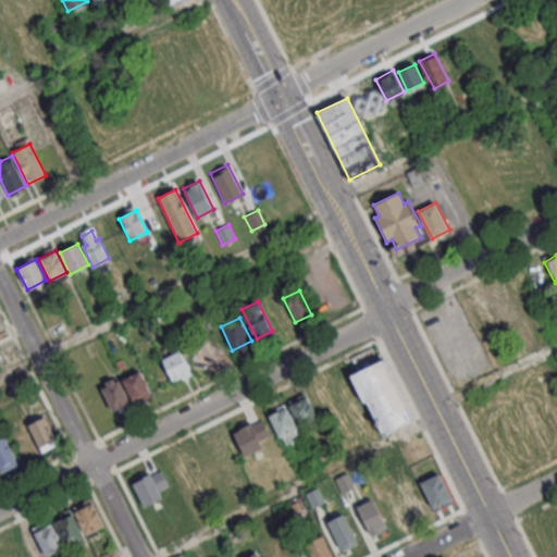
[(211,363),(201,342),(183,350),(193,371),(211,363)]
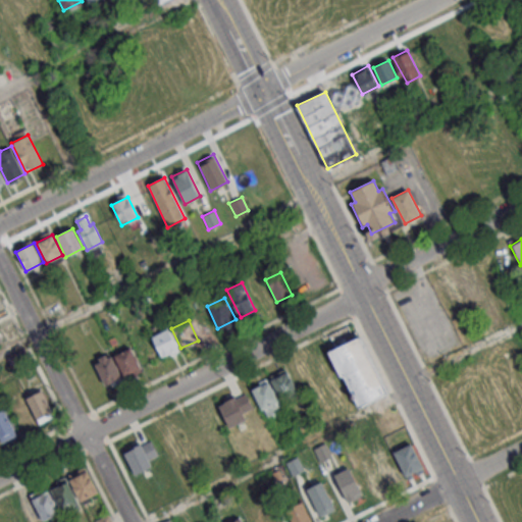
[(151,335),(168,327),(178,349),(162,358),(151,335)]
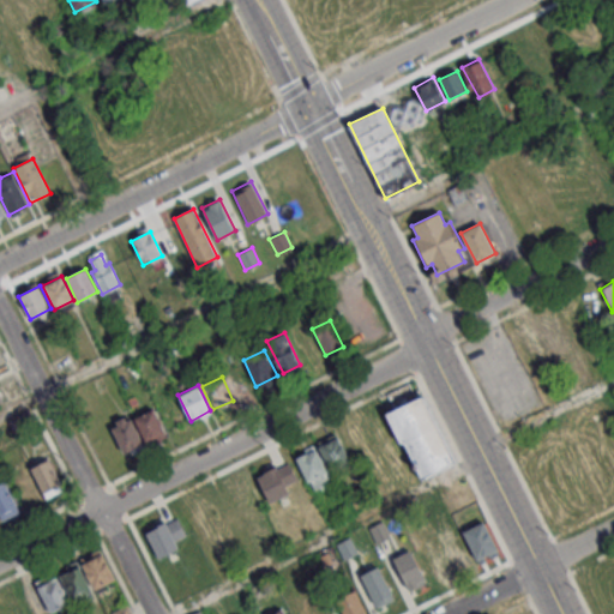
[(386,413),(422,395),(456,462),(419,480),(386,413)]
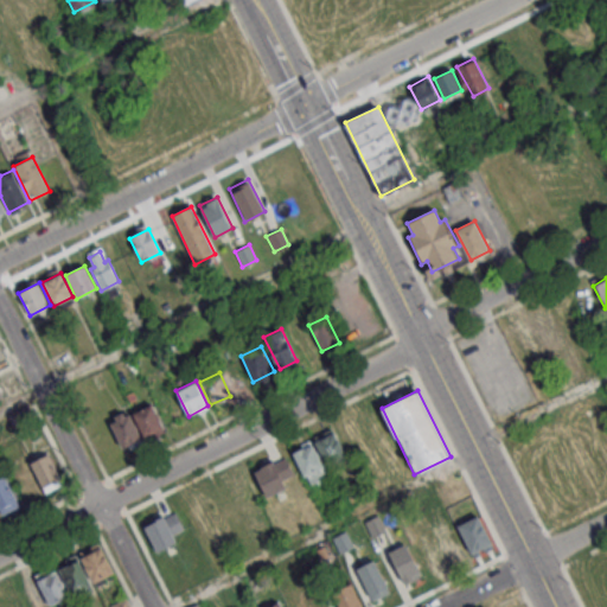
[(151,403),(164,428),(146,438),(133,413),(151,403)]
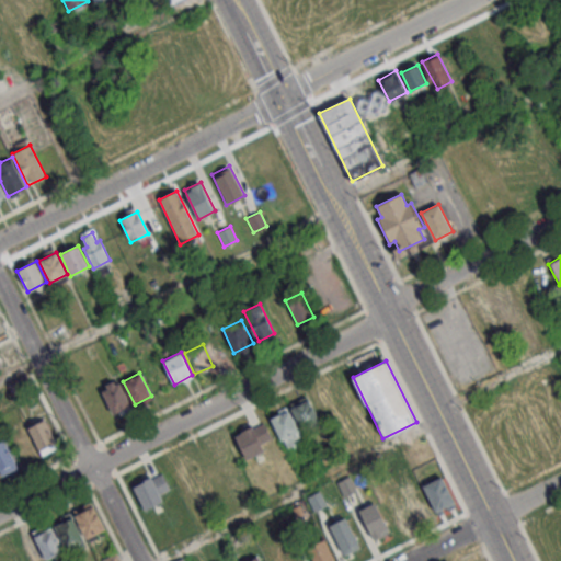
[(102,390),(121,381),(132,404),(113,414),(102,390)]
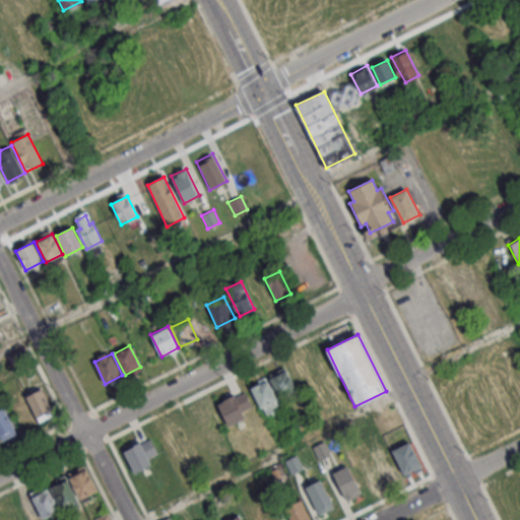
[(269,378),(286,369),(297,389),(279,398),(269,378)]
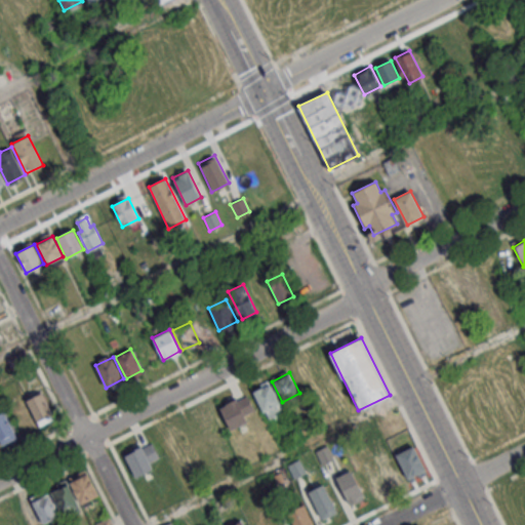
[(253,391),(270,382),(280,403),(263,411),(253,391)]
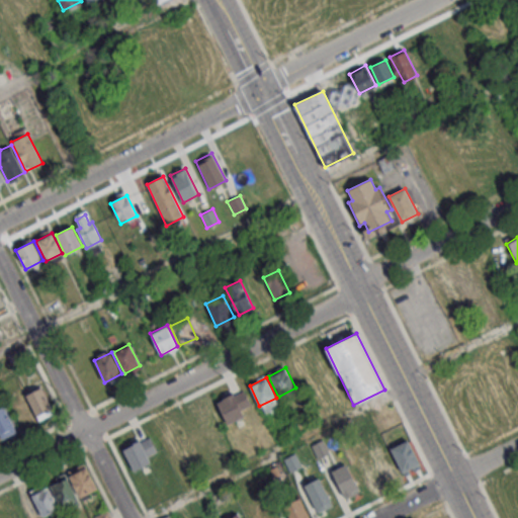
[(24,395),(40,385),(54,411),(37,419),(24,395)]
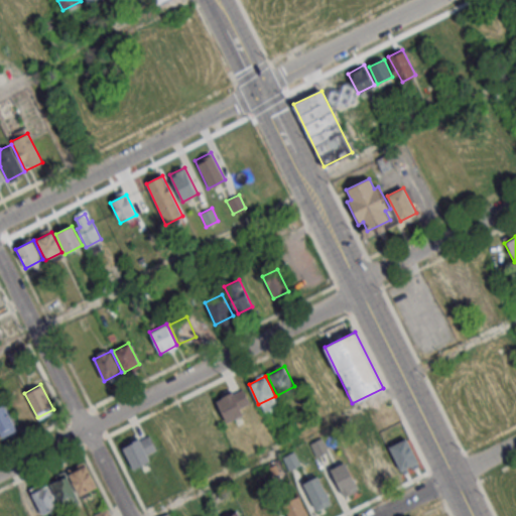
[(217,400),(233,392),(233,393),(243,389),(250,403),(241,408),(244,414),(227,422),(217,400)]
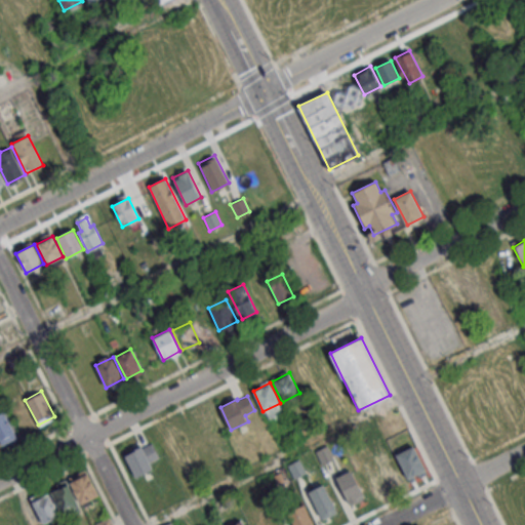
[(0,410),(3,409),(16,438),(1,445),(0,442),(0,410)]
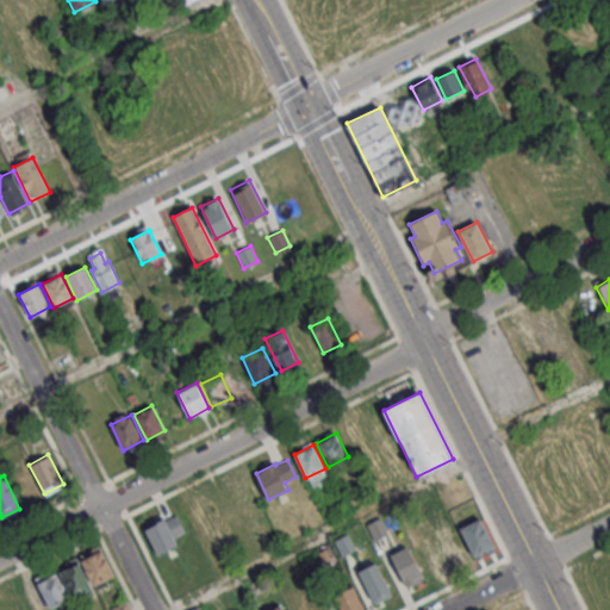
[(144,529),(163,520),(165,521),(176,515),(185,533),(173,539),(176,545),(156,554),(144,529)]
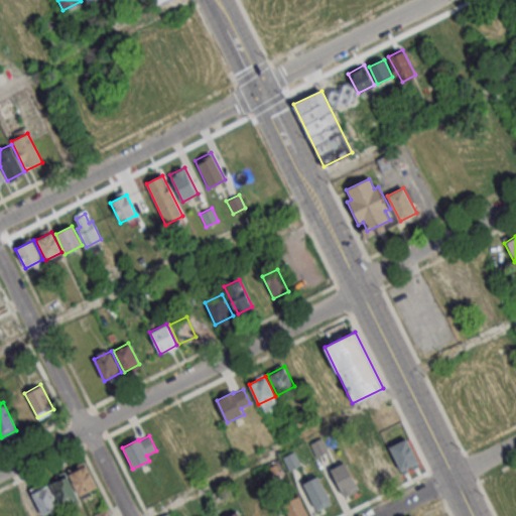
[(310,442),(321,437),(328,450),(317,456),(310,442)]
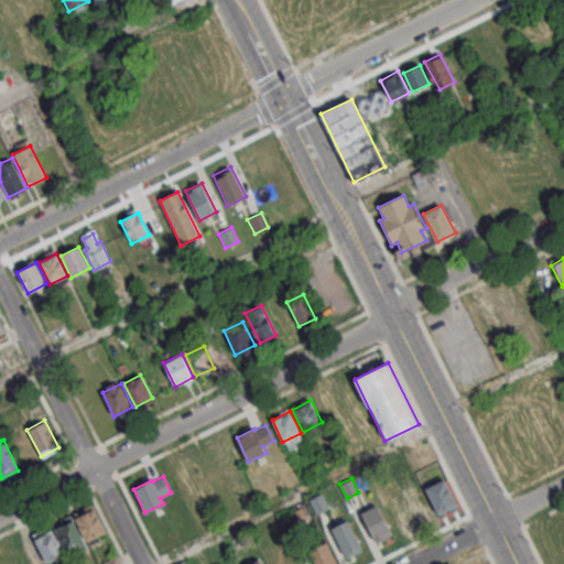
[(425,488),(444,479),(456,503),(437,513),(425,488)]
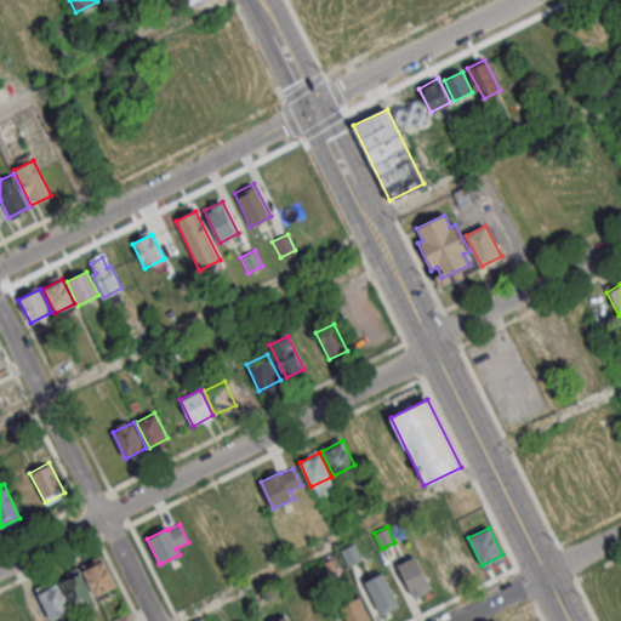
[(442,542),(462,531),(480,568),(459,579),(442,542)]
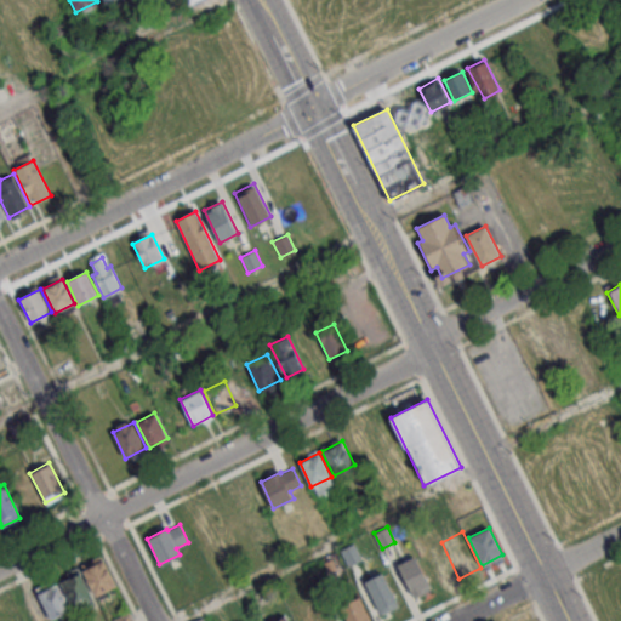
[(341,551),(354,545),(360,558),(347,564),(341,551)]
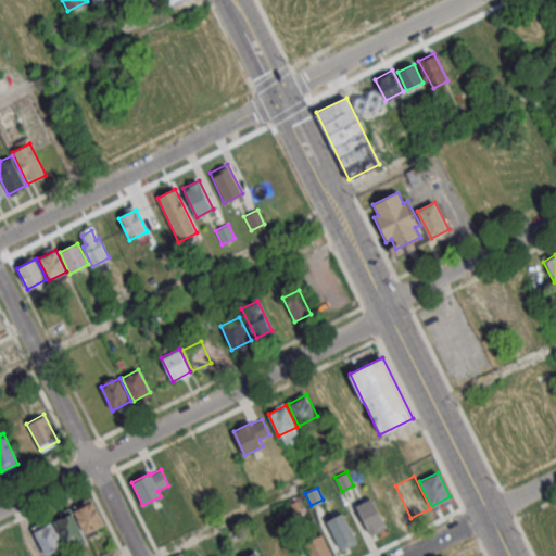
[(355,505),(371,497),(387,527),(369,534),(355,505)]
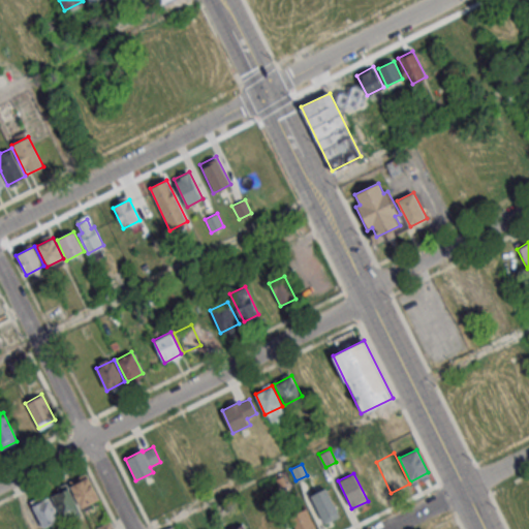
[(275,478),(282,475),(287,484),(279,488),(275,478)]
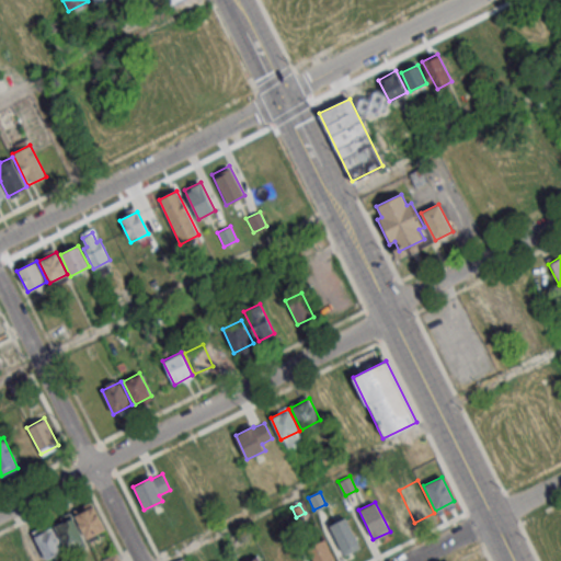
[(94,507),(105,528),(86,538),(75,517),(94,507)]
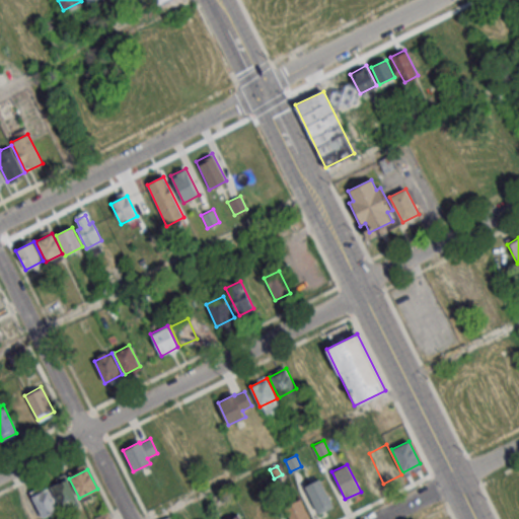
[(67,478),(78,500),(61,508),(51,488),(67,478)]
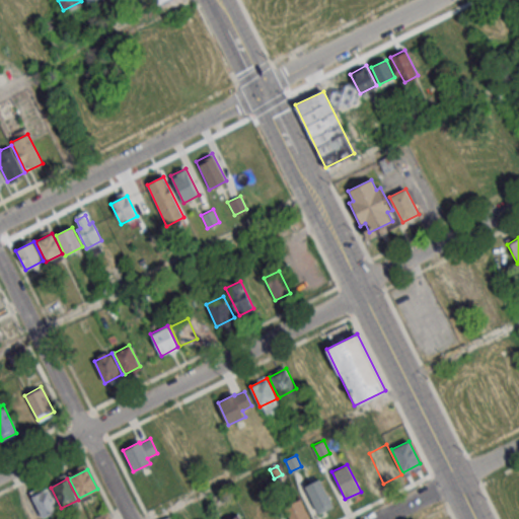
[(305,486),(320,478),(332,504),(317,511),(305,486)]
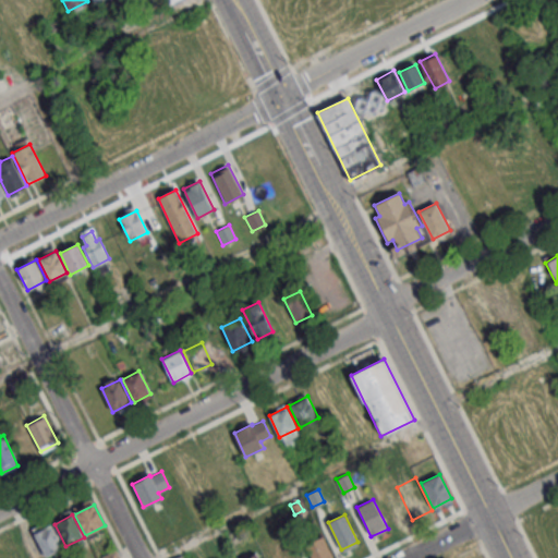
[(35,533),(51,524),(63,548),(47,557),(35,533)]
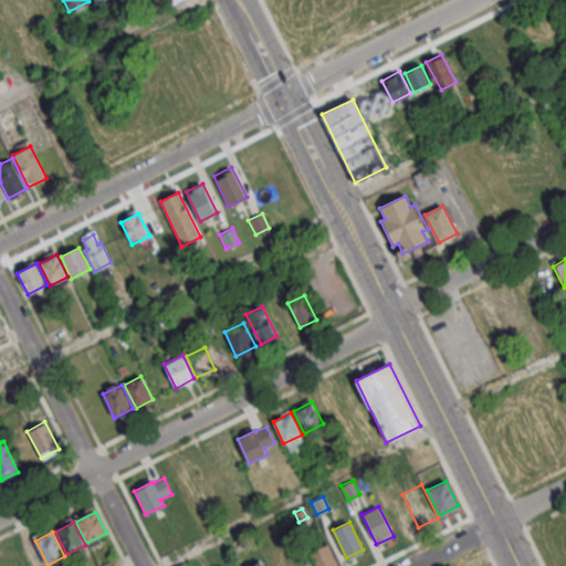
[(315,565),(308,552),(326,543),(337,565),(315,565)]
